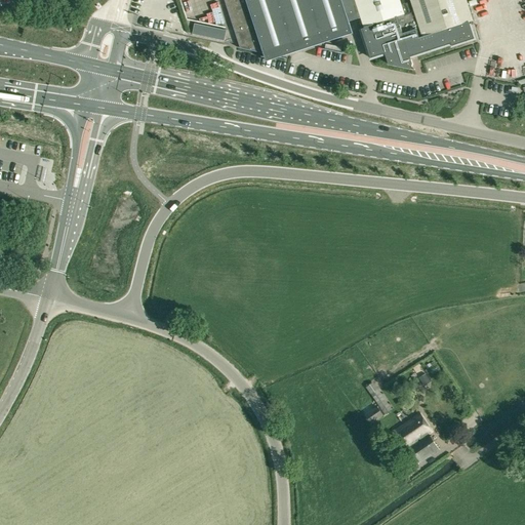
[(355,0),(225,0),(240,48),(238,47),(238,48),(285,58),(281,57),(353,34),(349,22),(361,17),(355,0)]
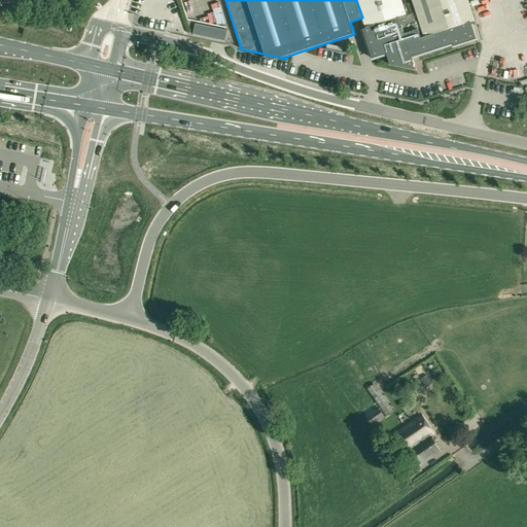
[(467,0),(412,0),(413,2),(403,5),(400,0),(356,0),(362,18),(365,28),(365,29),(363,30),(373,59),(386,55),(390,65),(416,70),(416,69),(414,69),(414,64),(412,58),(453,44),(454,46),(477,39),(470,22),(475,21),(467,0)]
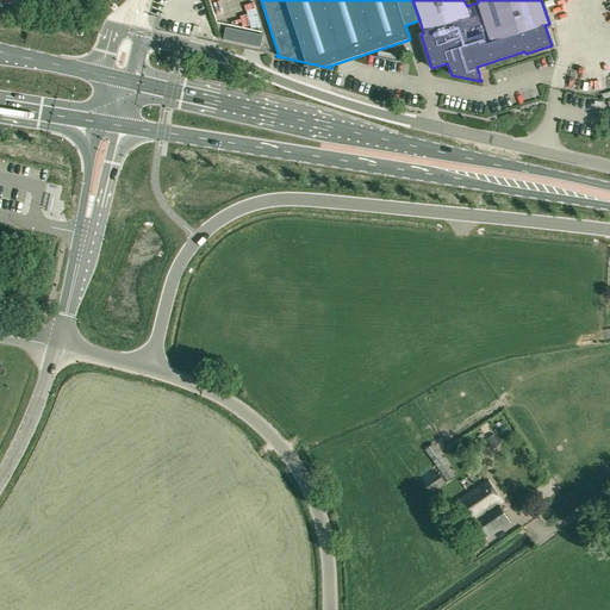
[(486,440),(487,442),(491,448),(493,450),(500,446),(499,443),(496,437),(495,435),(486,440)]
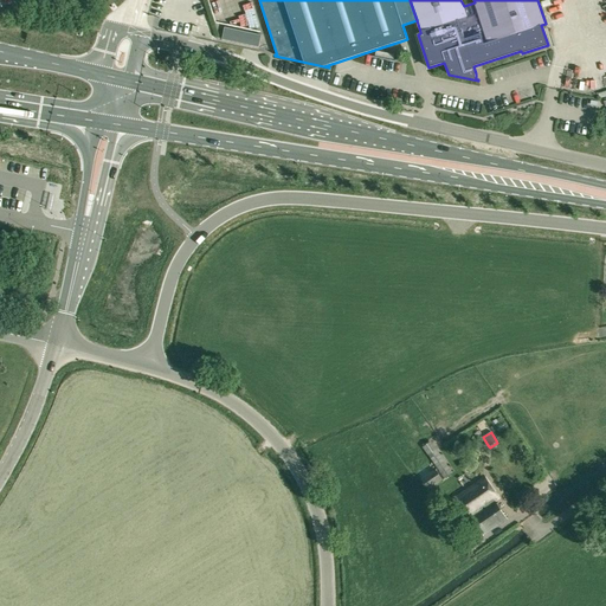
[(436,450),(427,456),(444,479),(451,474),(436,450)]
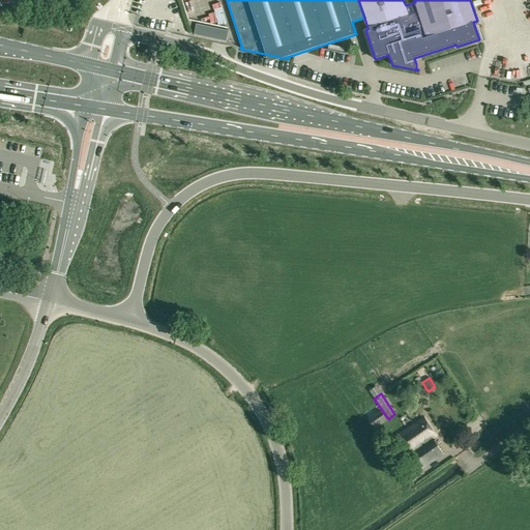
[(380,410),(372,416),(367,419),(375,429),(387,420),(380,410)]
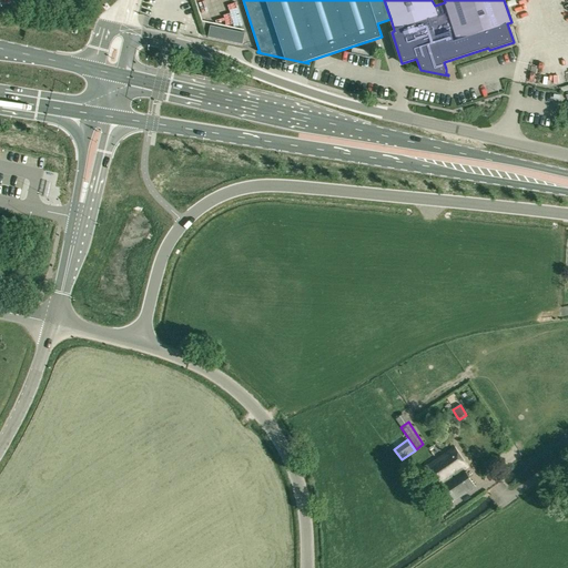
[(467,467),(455,447),(428,465),(453,501),(475,486),(464,469),(467,467)]
